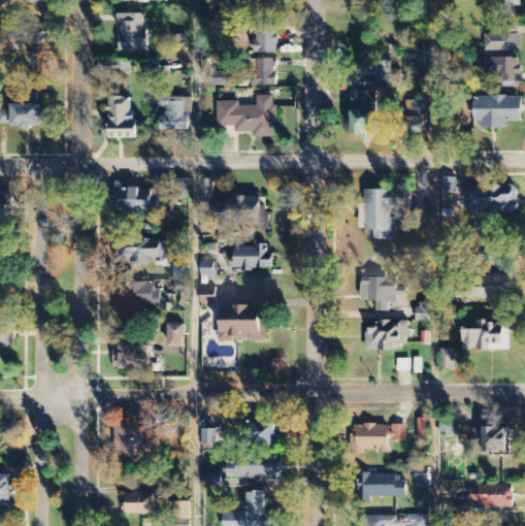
[(0,0),(0,7),(45,9),(45,0),(0,0)]
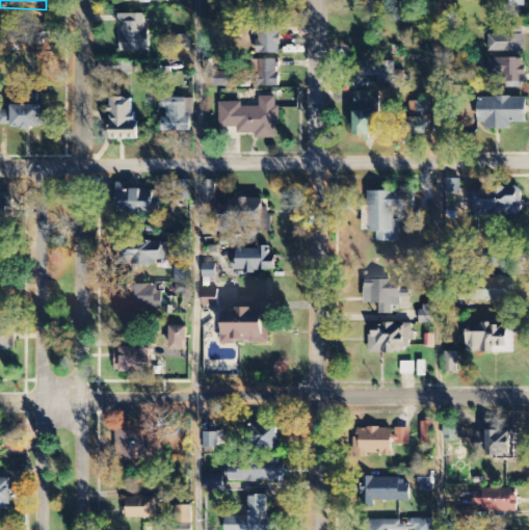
[(142,12),(115,12),(115,24),(117,24),(117,50),(147,49),(147,27),(143,27),(142,12)]
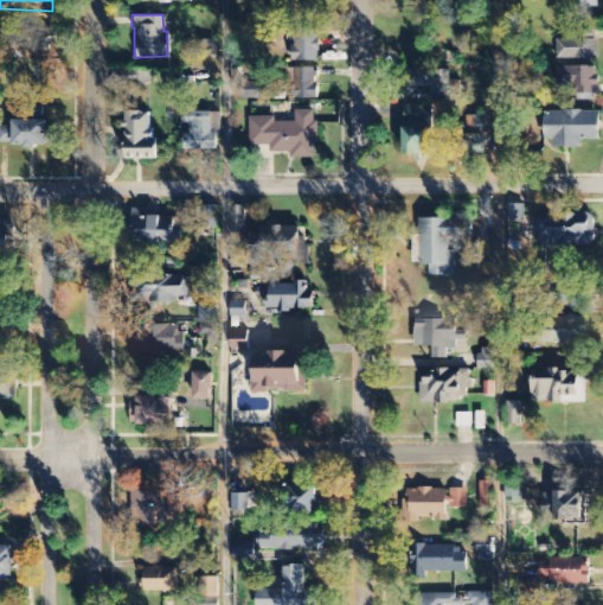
[(316,61),(318,29),(290,27),(289,59),(316,61)]
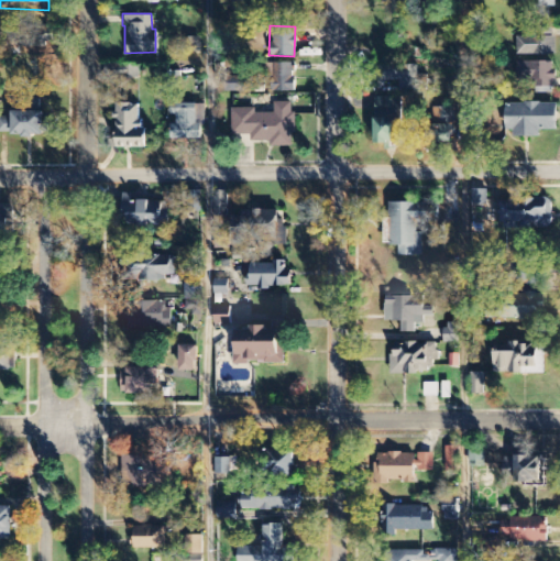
[(552,54),(552,28),(524,26),(524,35),(514,34),(514,53),(552,54)]
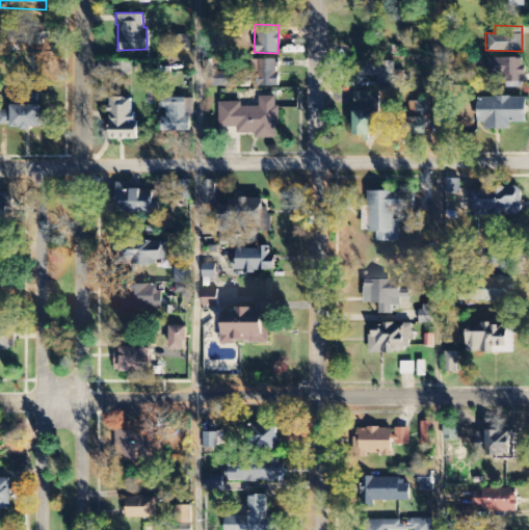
[(41,32),(16,33),(16,51),(41,50),(41,32)]
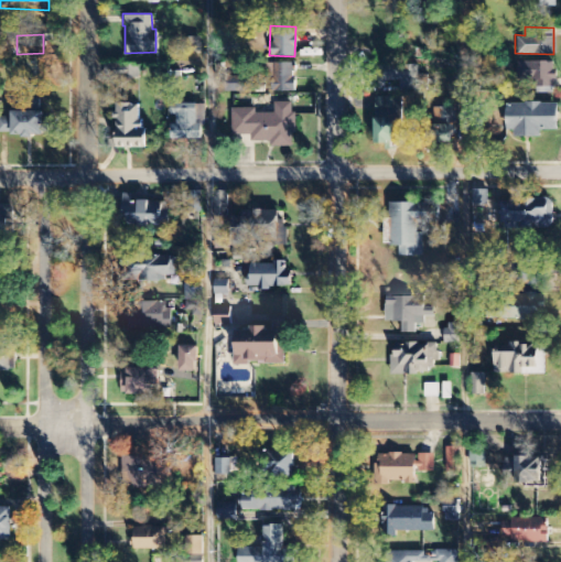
[(551,93),(551,61),(515,60),(515,79),(533,79),(533,92),(551,93)]
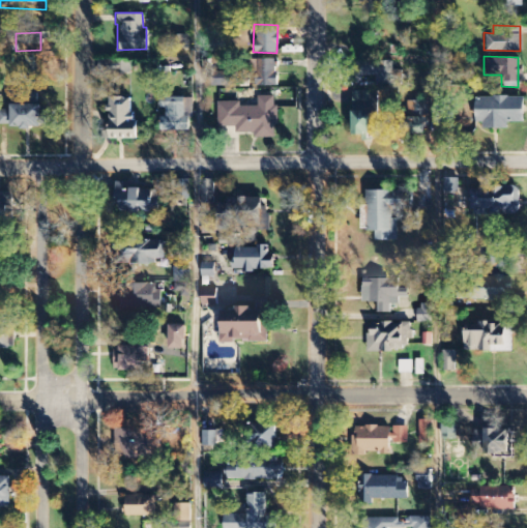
[(253,85),(275,85),(275,58),(254,58),(253,85)]
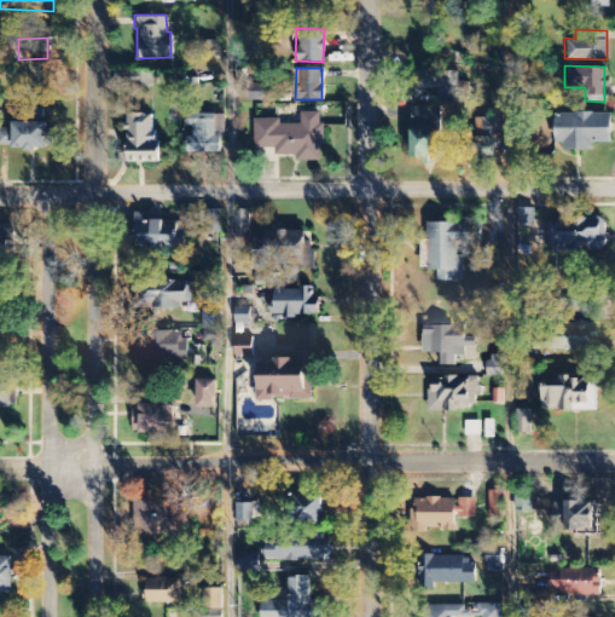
[(457,71),(415,70),(415,87),(435,87),(435,97),(456,97),(457,71)]
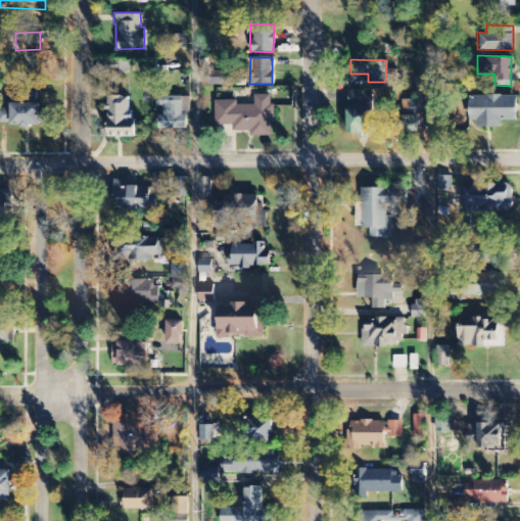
[(206,84),(229,84),(229,70),(206,70),(206,84)]
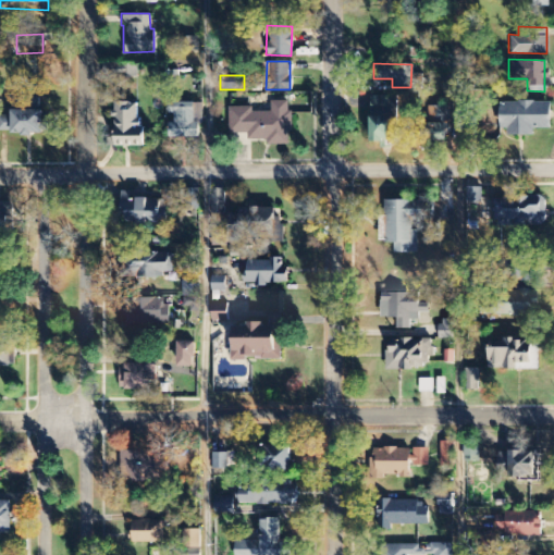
[(395,94),(368,95),(369,139),(391,139),(391,128),(395,127),(395,94)]
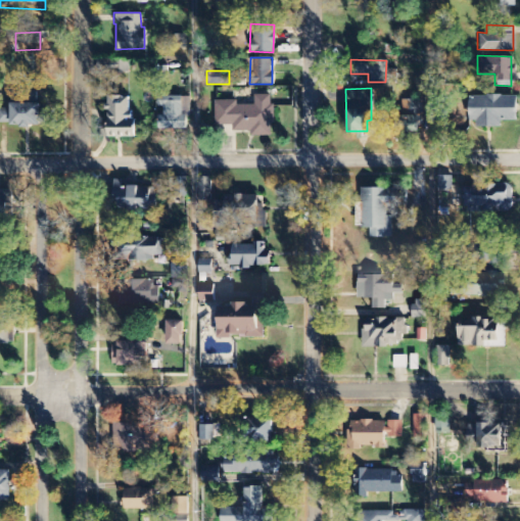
[(211,99),(211,124),(230,124),(230,130),(249,130),(249,135),(271,135),(271,93),(252,94),(252,103),(236,103),(236,99),(211,99)]
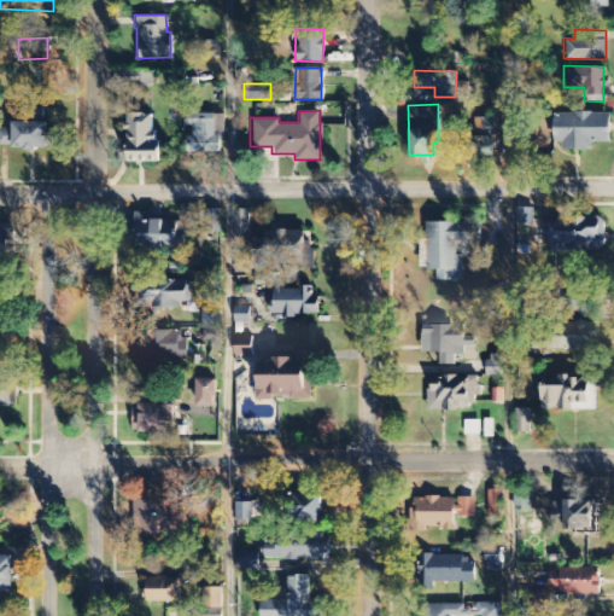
[(185,151),(218,151),(218,138),(223,138),(222,111),(185,112),(185,125),(191,125),(191,138),(185,138),(185,151)]
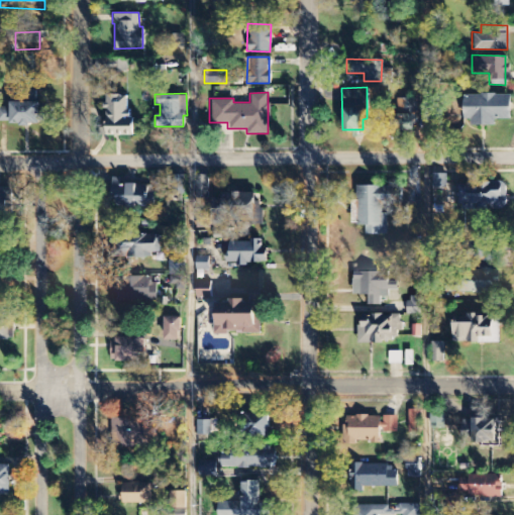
[(493,123),(493,118),(509,118),(509,94),(461,93),(460,122),(493,123)]
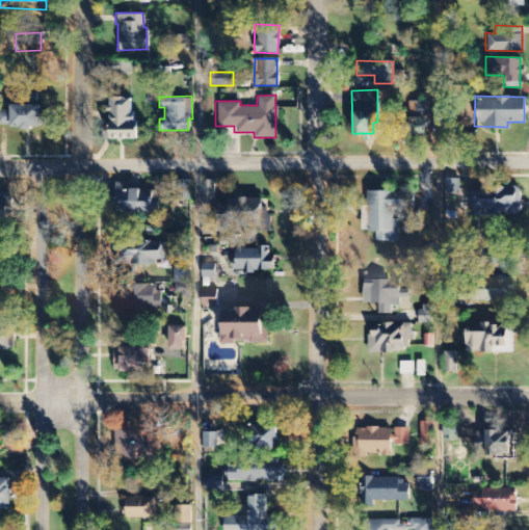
[(132,138),(133,97),(107,97),(107,138),(132,138)]
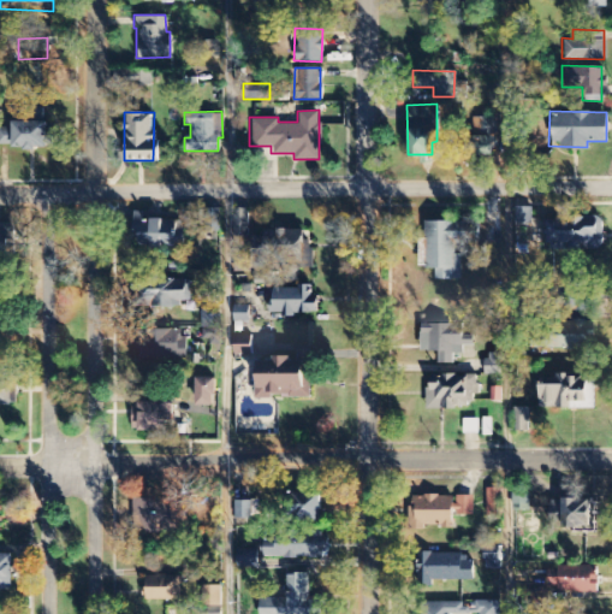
[(464,155),(489,155),(489,145),(495,145),(495,117),(473,117),(474,135),(464,135),(464,155)]
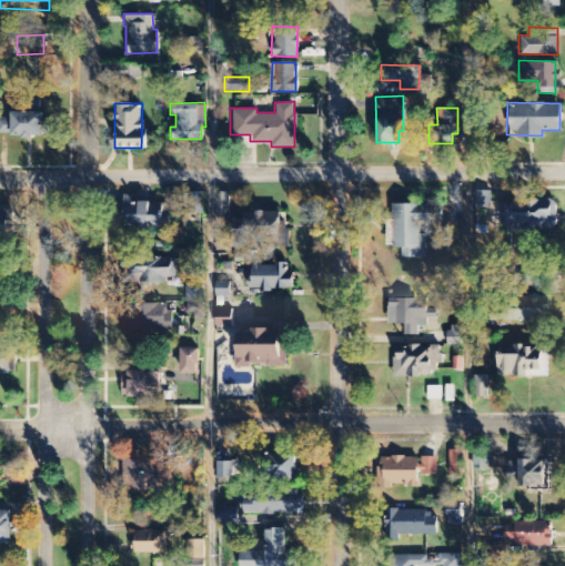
[(41,110),(9,110),(9,117),(0,117),(0,134),(42,134),(41,110)]
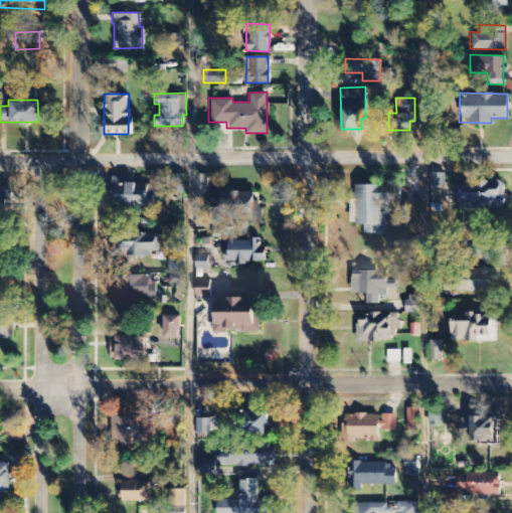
[(444,172),(430,172),(430,185),(443,185),(444,172)]
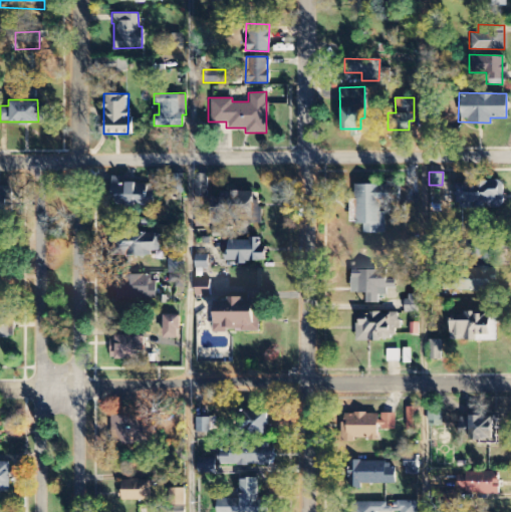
[(206,173),(193,173),(193,196),(206,197),(206,173)]
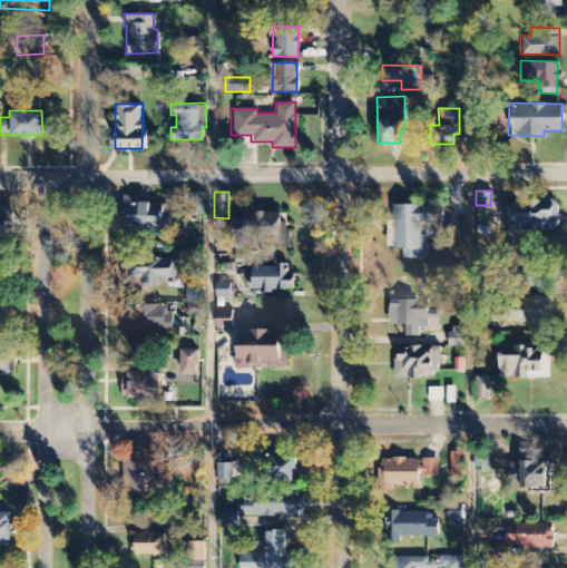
[(168,227),(168,202),(130,202),(130,195),(121,195),(121,228),(168,227)]
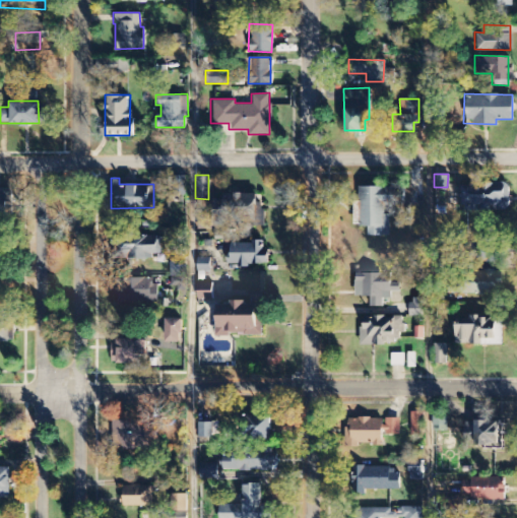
[(505,185),(460,184),(460,208),(505,209),(505,185)]
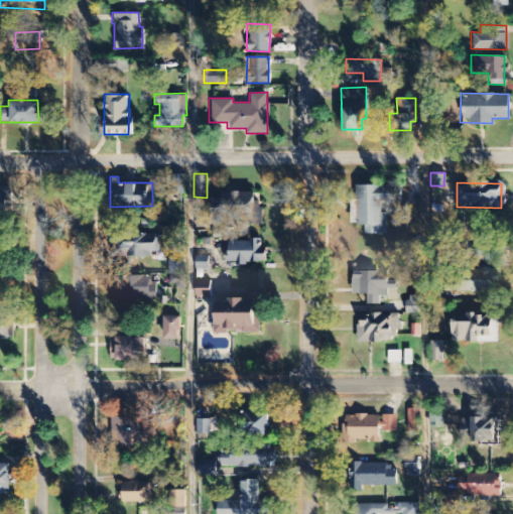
[(211,197),(211,223),(258,223),(258,190),(220,190),(220,197),(211,197)]
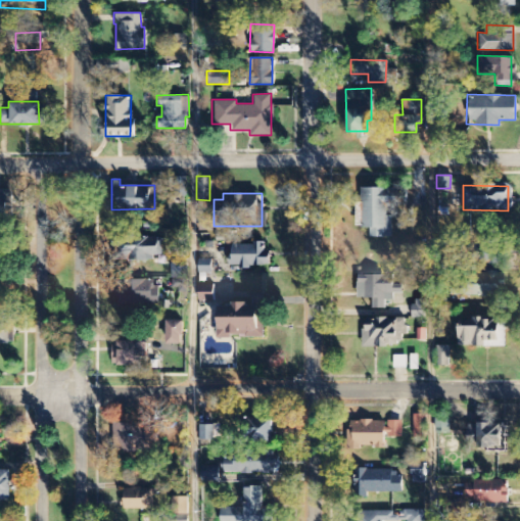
[(151,259),(151,254),(160,254),(160,236),(115,235),(114,258),(151,259)]
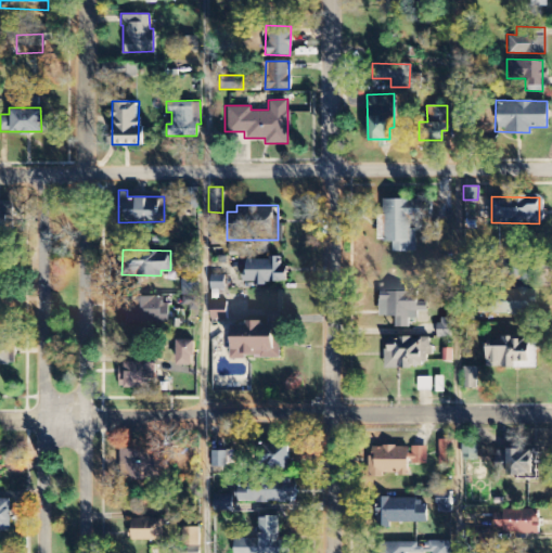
[(279,257),(243,258),(243,282),(284,281),(284,265),(279,265),(279,257)]
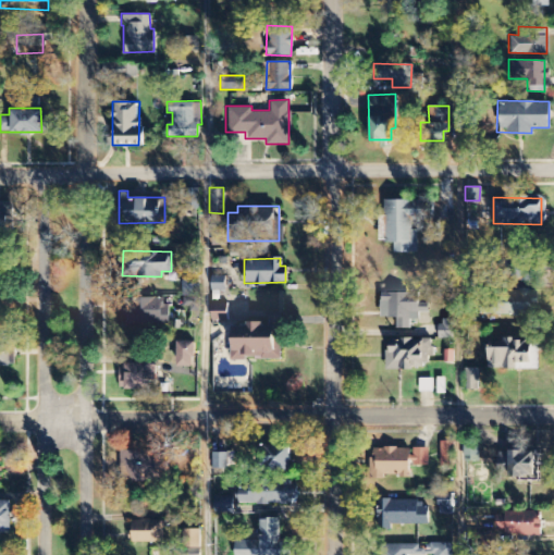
[(223,290),(223,270),(209,270),(209,290),(223,290)]
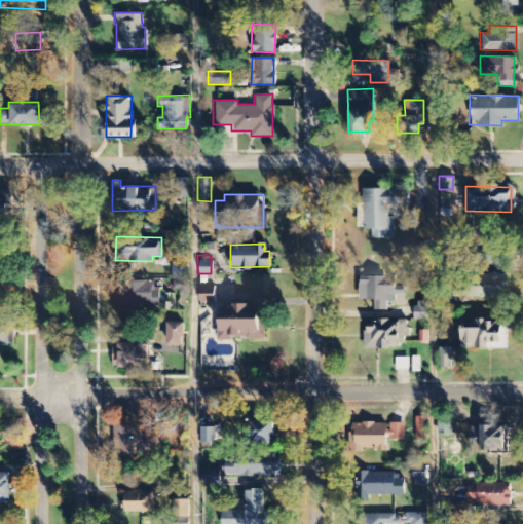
[(186,278),(187,265),(171,264),(171,278),(186,278)]
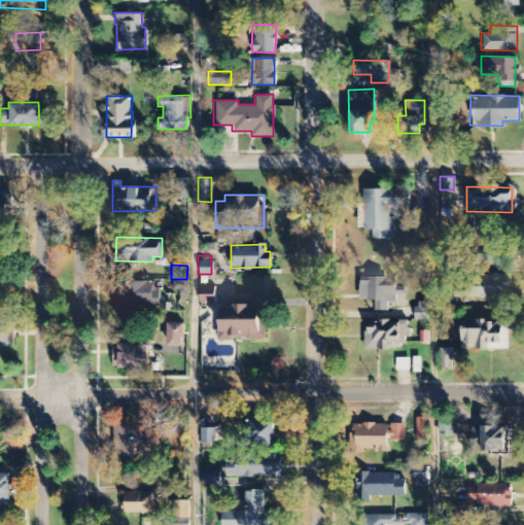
[(358,299),(374,300),(374,310),(386,310),(386,302),(393,302),(394,293),(403,293),(403,290),(394,290),(394,276),(359,275),(358,299)]
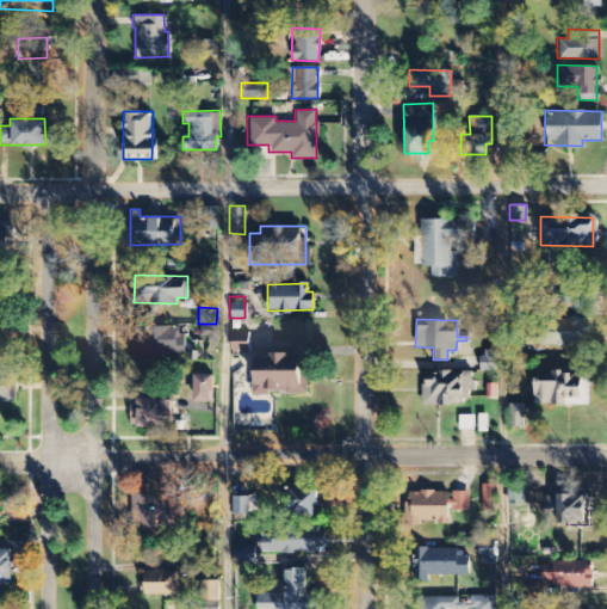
[(580,345),(581,323),(525,320),(524,344),(580,345)]
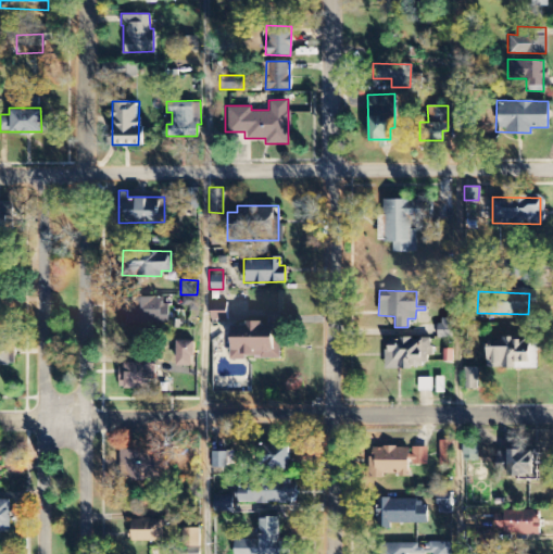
[(122,325),(167,324),(166,297),(121,297),(122,325)]
